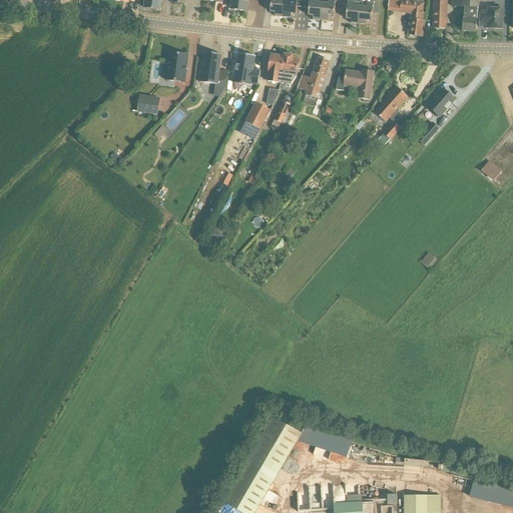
[(160,10),(161,0),(145,0),(144,9),(160,10)]
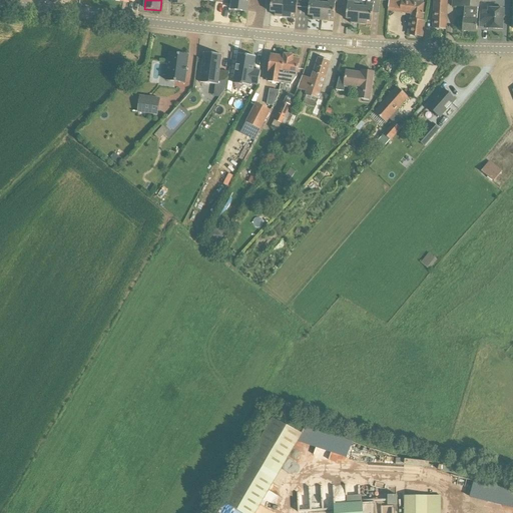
[(232,0),(231,10),(246,12),(247,0),(232,0)]
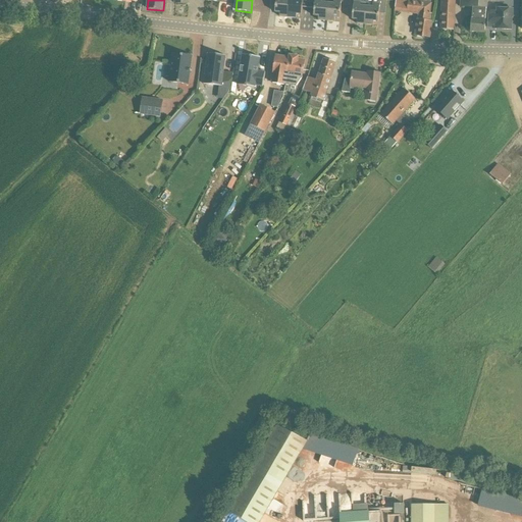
[(275,0),(276,3),(275,12),(280,13),(279,17),(288,17),(290,0),(275,0)]
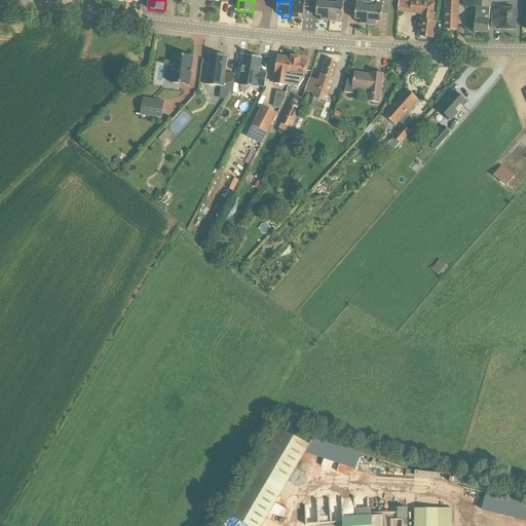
[(292,0),(290,17),(298,19),(299,15),(304,15),(304,5),(304,0),(292,0)]
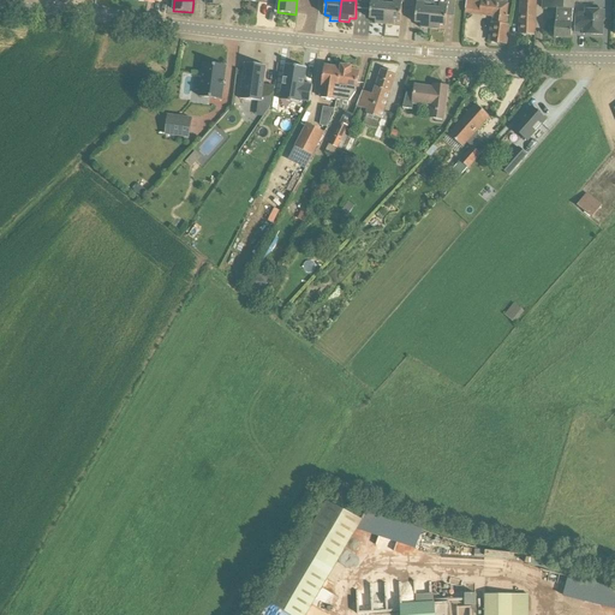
[(371,0),(371,7),(370,19),(376,19),(375,24),(384,25),(387,0),(371,0)]
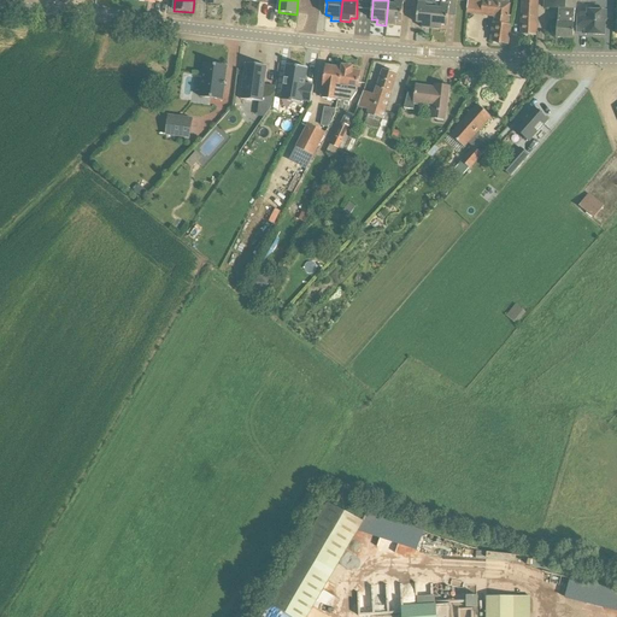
[(401,22),(404,0),(399,0),(388,0),(386,25),(395,27),(397,22),(401,22)]
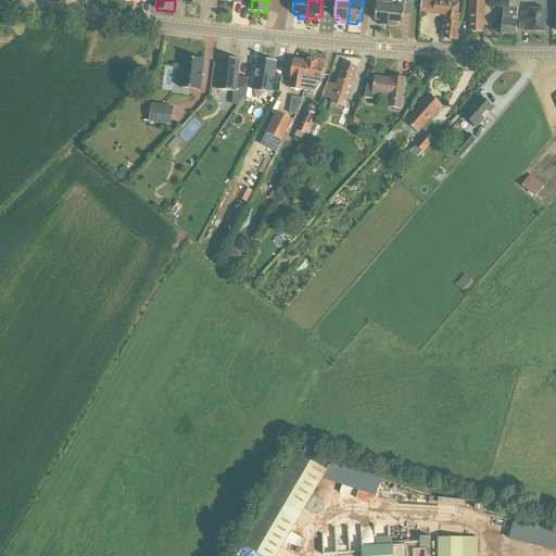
[(446,16),(445,27),(443,38),(457,40),(460,23),(456,23),(459,0),(421,0),(420,13),(446,16)]
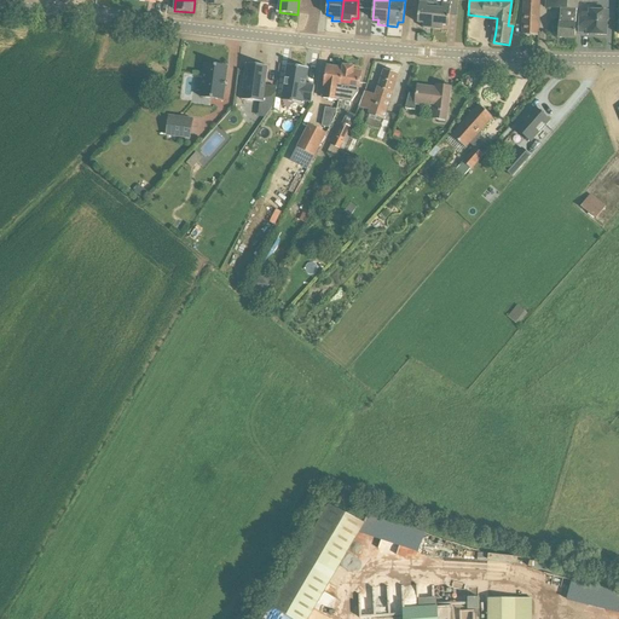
[(539,36),(541,18),(541,0),(524,0),(522,35),(539,36)]
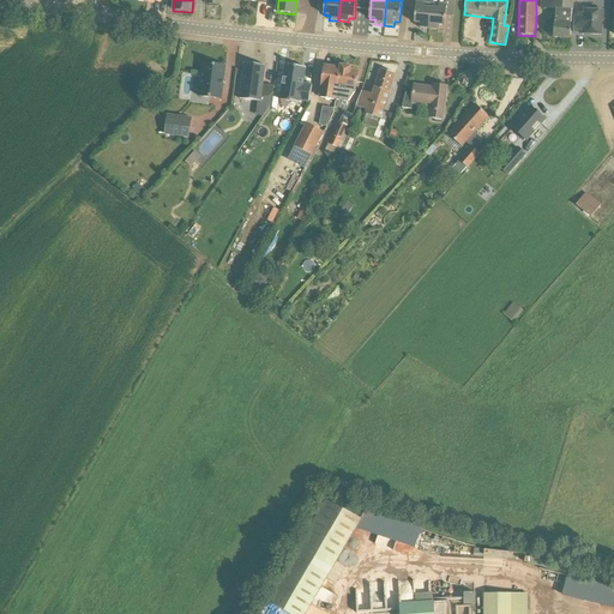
[(573,11),(575,0),(542,0),(542,8),(557,10),(554,38),(570,40),(571,28),(572,11),(573,11)]
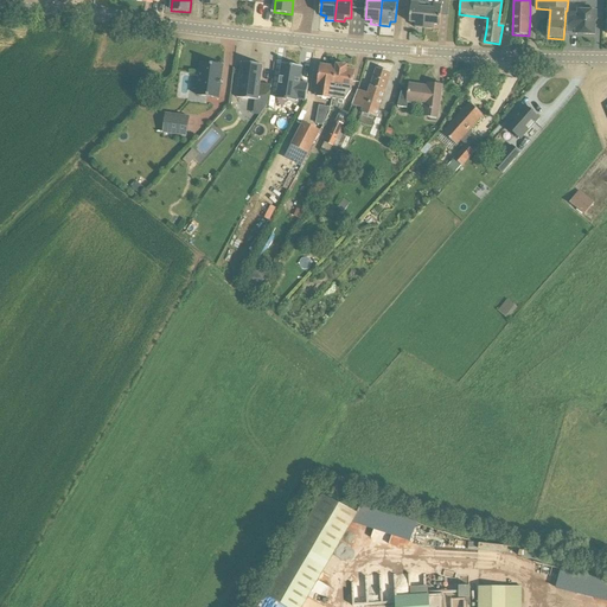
[(425,30),(427,4),(413,2),(410,23),(415,24),(415,29),(425,30)]
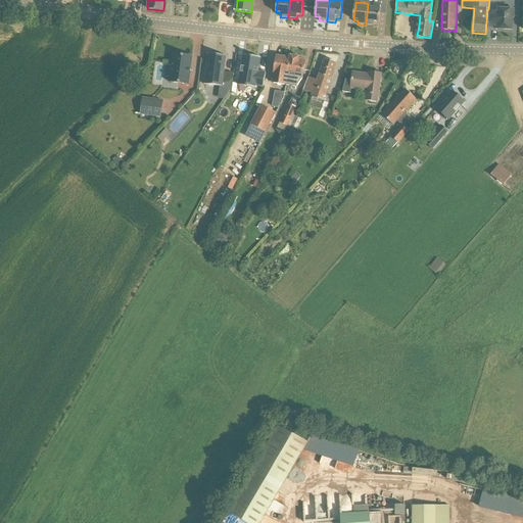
[(379,22),(380,13),(381,5),(368,3),(366,26),(374,26),(374,22),(379,22)]
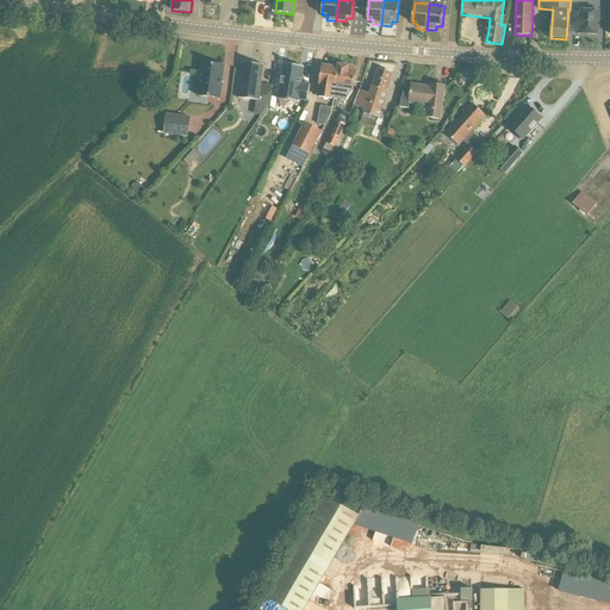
[(598,36),(598,23),(599,23),(601,12),(580,11),(580,13),(572,12),(571,32),(586,33),(586,35),(598,36)]
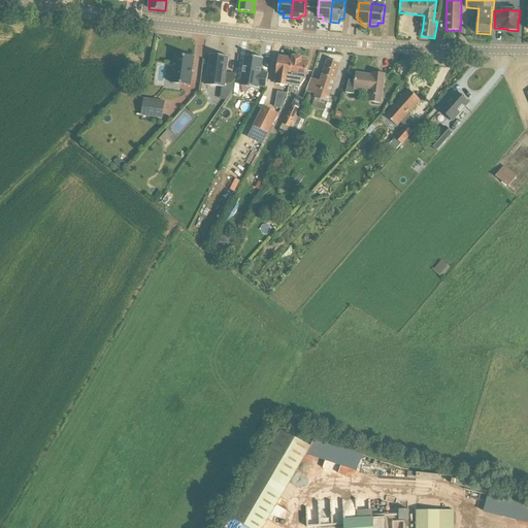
[(175,55),(171,84),(191,86),(194,58),(175,55)]
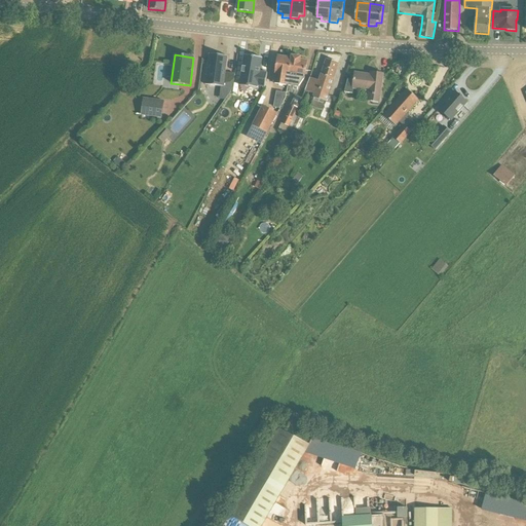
[(228,58),(210,54),(205,85),(224,88),(228,58)]
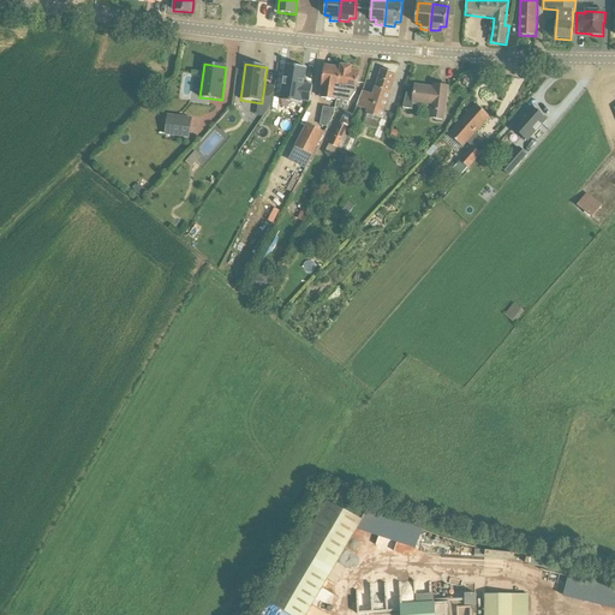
[(310,102),(312,87),(303,84),(305,69),(285,65),(280,101),(300,103),(300,101),(310,102)]
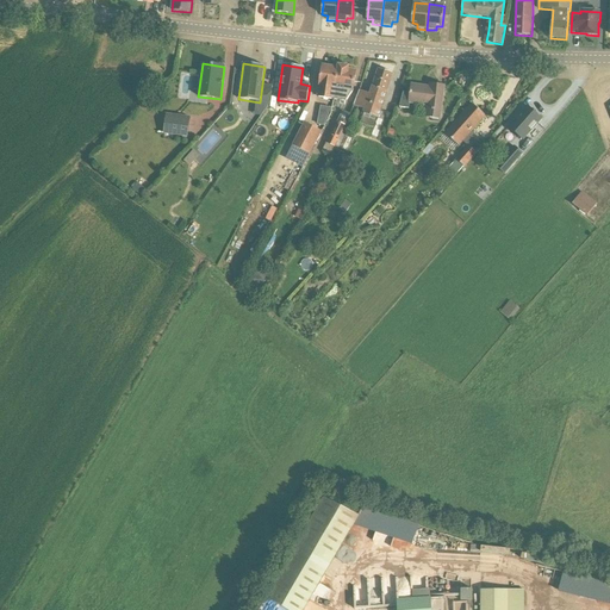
[(338,68),(323,66),(317,98),(334,100),(338,68)]
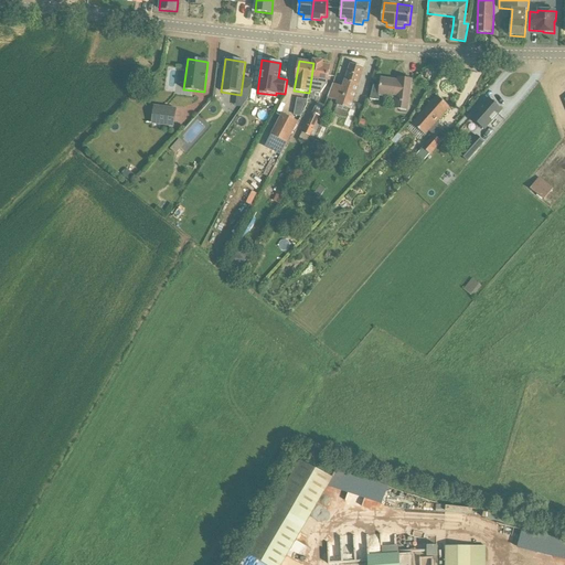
[(313,61),(313,63),(309,93),(320,95),(327,84),(329,77),(330,66),(323,65),(323,62),(313,61)]
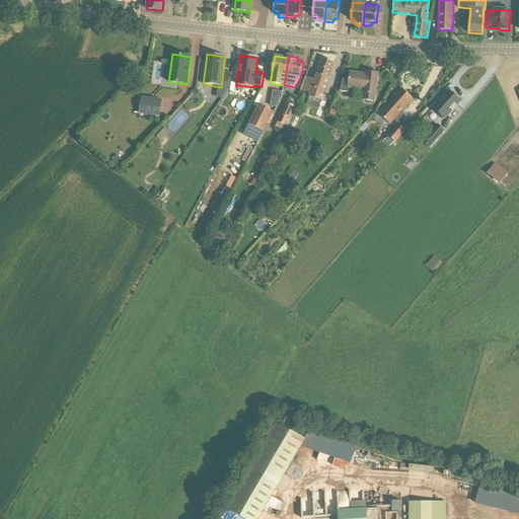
[(318,108),(330,72),(334,62),(322,59),(314,81),(305,78),(301,90),(310,94),(307,104),(318,108)]
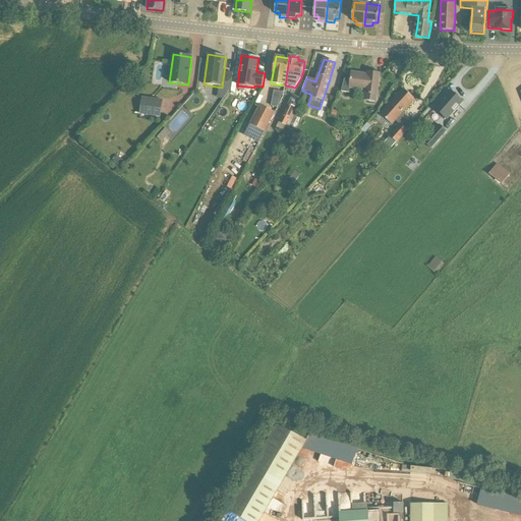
[(375,103),(379,83),(380,73),(379,73),(379,74),(368,73),(367,76),(363,75),(363,74),(352,73),(351,80),(345,78),(342,92),(349,93),(350,89),(363,91),(362,102),(375,103)]
